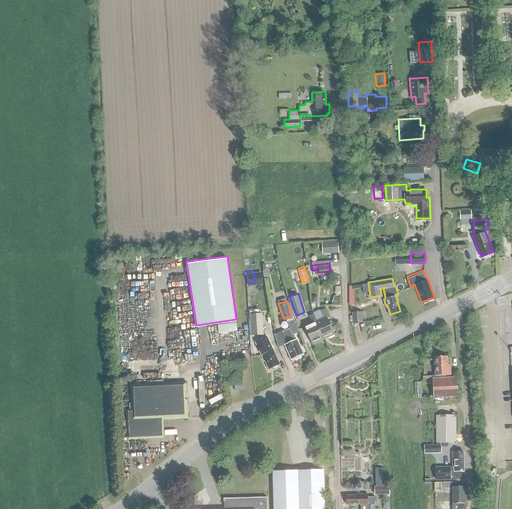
[(322,316),(315,319),(314,319),(322,337),(333,332),(325,314),(326,314),(323,307),(319,309),(322,316)]
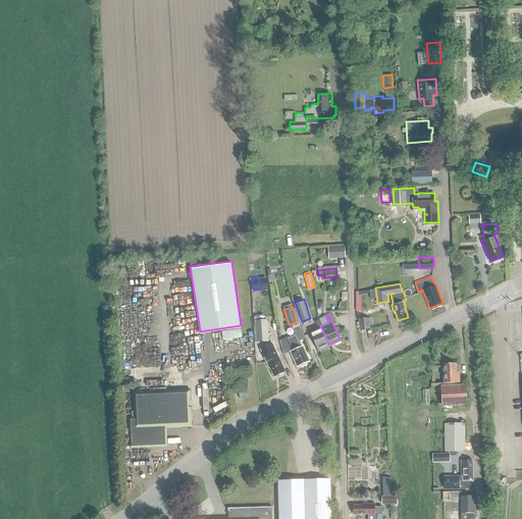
[(359,316),(360,327),(369,327),(368,316),(359,316)]
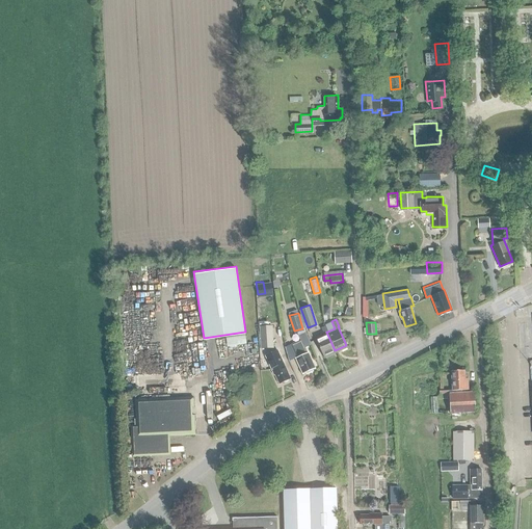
[(270,346),(273,346),(272,323),(260,324),(261,346),(270,346)]
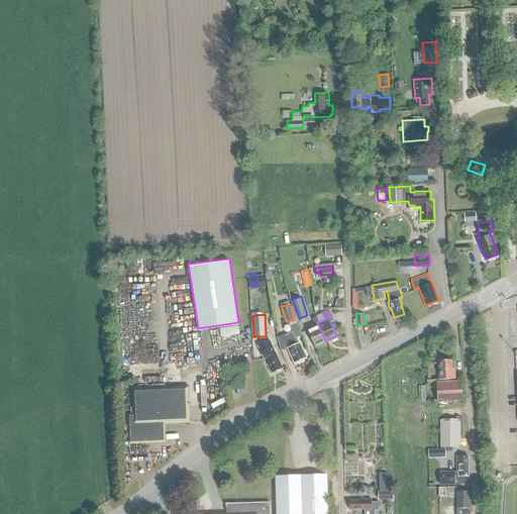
[(317,322),(318,322),(315,315),(311,317),(314,324),(306,327),(313,345),(325,340),(317,322)]
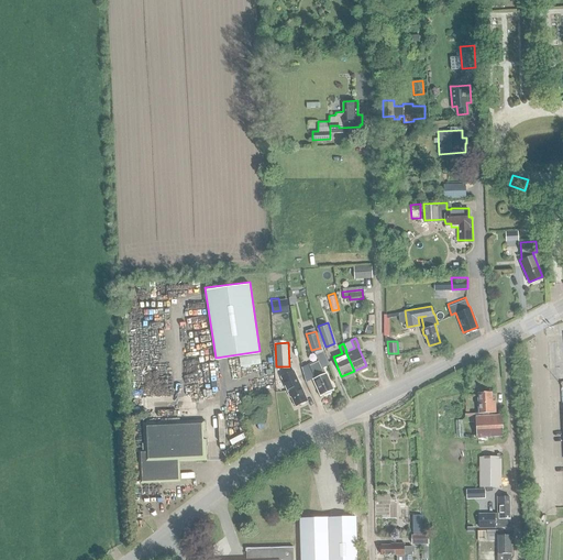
[(320,348),(315,351),(318,359),(324,355),(326,354),(323,349),(321,350),(320,348)]
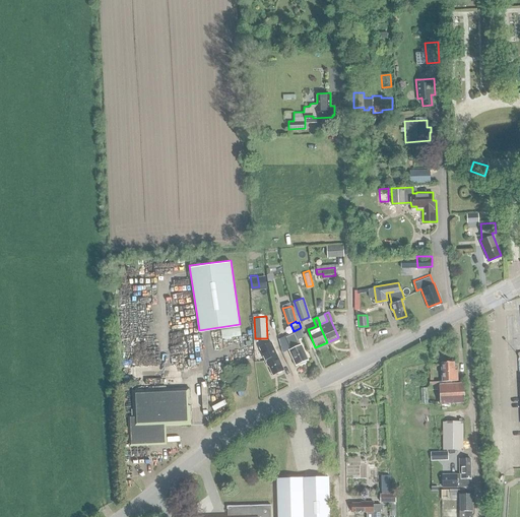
[(240,325),(220,327),(222,336),(241,334),(240,325)]
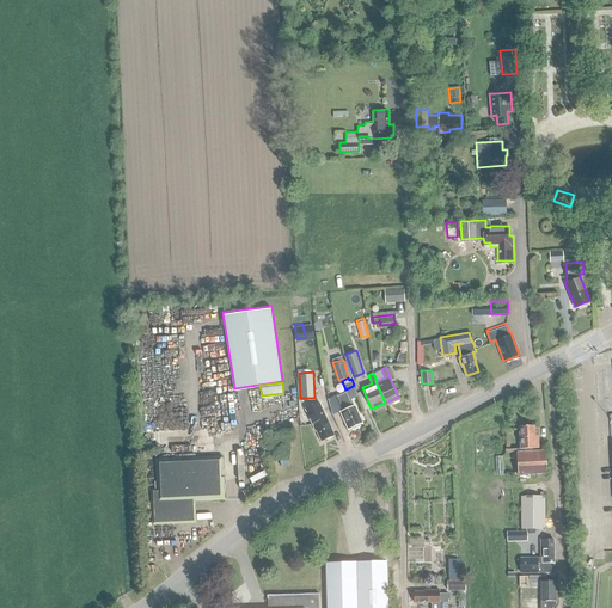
[(341,407),(340,409),(347,427),(360,421),(353,403),(350,404),(348,397),(356,393),(353,386),(346,390),(335,394),(341,407)]
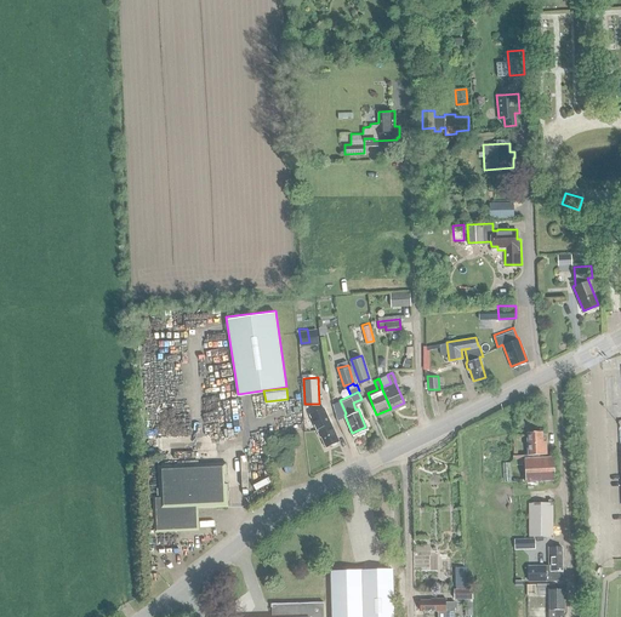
[(317,424),(314,426),(319,435),(320,434),(325,445),(339,439),(330,421),(329,422),(323,409),(311,413),(317,424)]
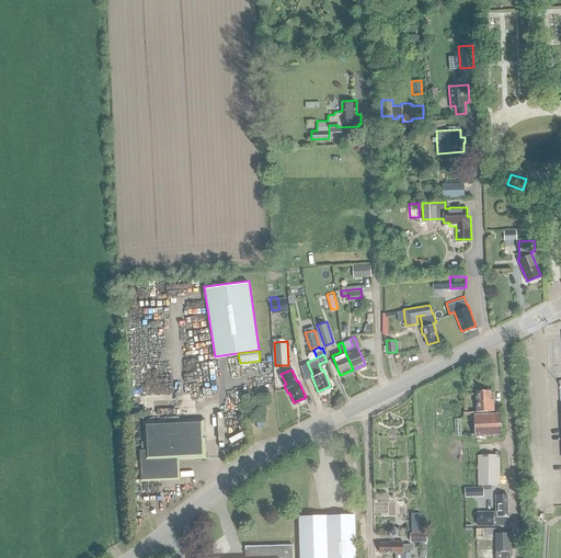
[(243,390),(244,402),(249,402),(250,418),(261,418),(261,413),(263,413),(262,401),(267,400),(266,388),(243,390)]
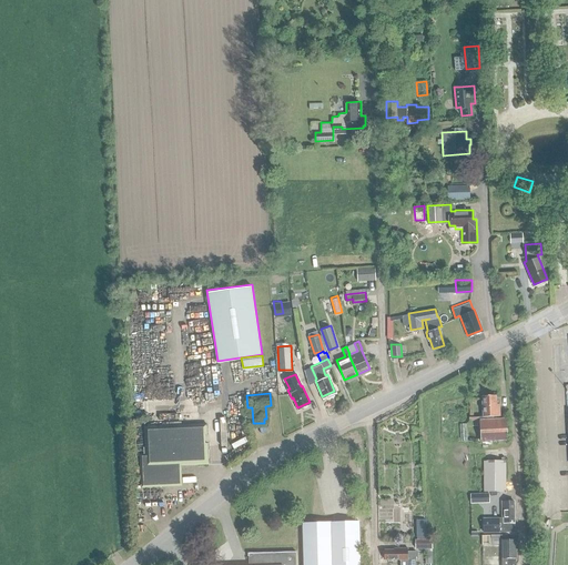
[(482,419),(478,419),(479,440),(482,440),(492,439),(506,437),(505,417),(493,417),(493,414),(498,414),(498,403),(495,403),(494,394),(480,394),(482,419)]
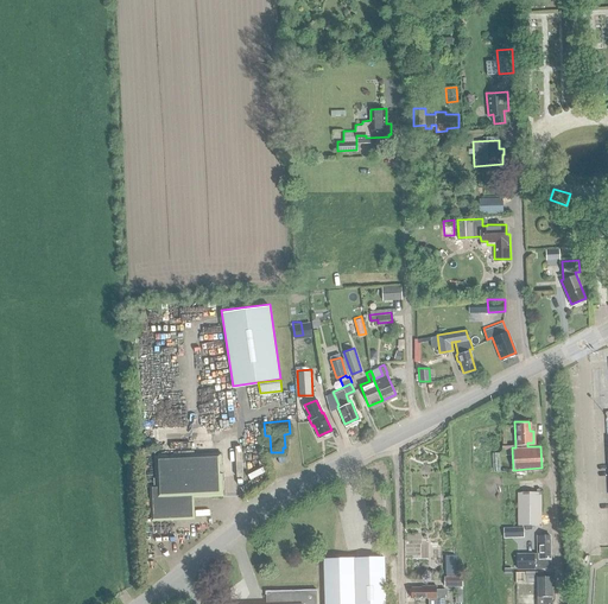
[(157,453),(158,484),(153,484),(153,493),(154,493),(156,516),(195,515),(194,494),(225,493),(223,471),(221,471),(221,462),(223,462),(223,451),(157,453)]
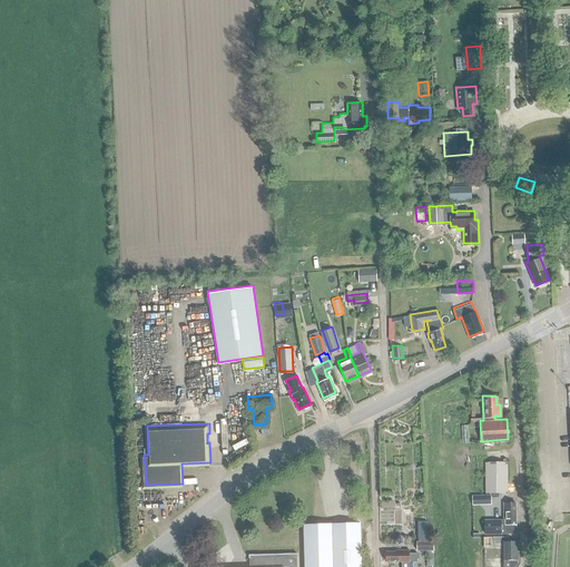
[(484,468),(485,491),(507,491),(507,467),(484,468)]
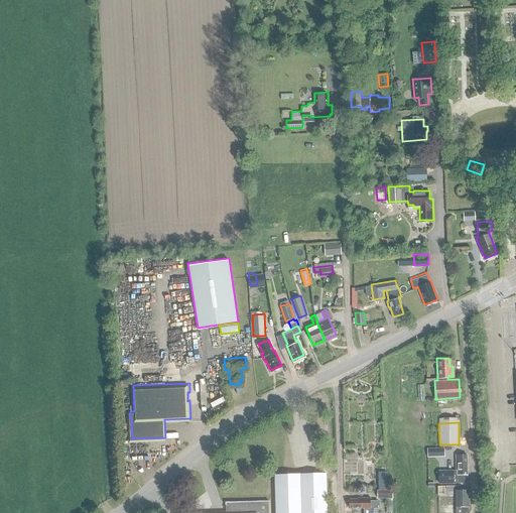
[(455,454),(456,469),(438,470),(438,482),(466,481),(466,469),(466,454),(455,454)]
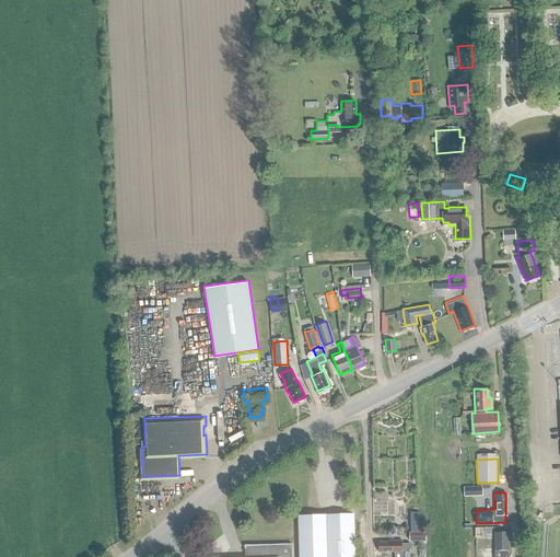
[(354,556),(353,513),(298,514),(299,556),(354,556)]
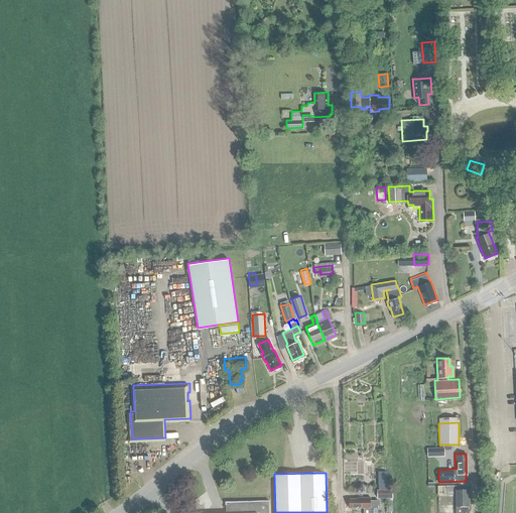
[(377,496),(386,496),(386,510),(392,509),(392,496),(392,488),(387,488),(387,484),(377,485),(377,496)]
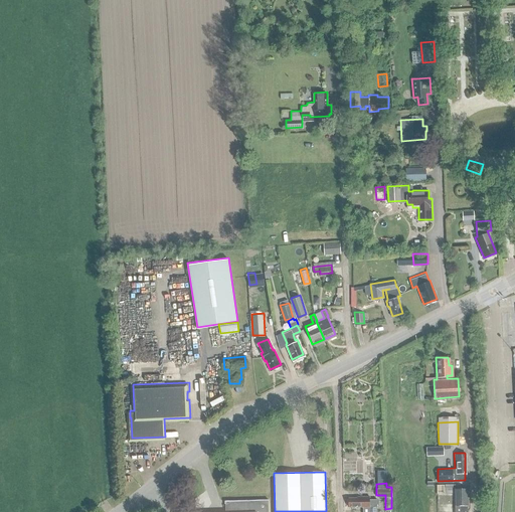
[(456,505),(460,504),(460,511),(466,511),(466,504),(468,504),(467,489),(455,489),(456,505)]
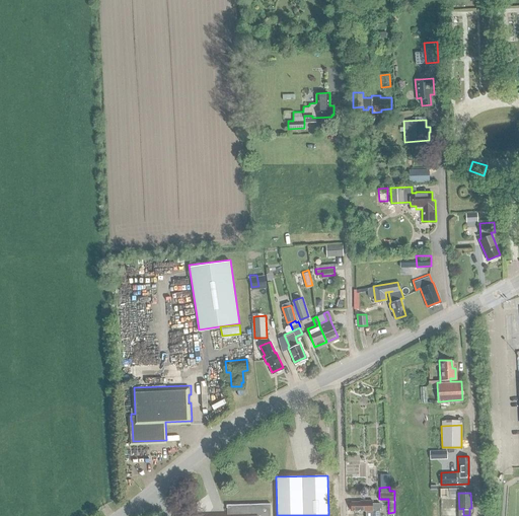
[(350,500),(351,510),(366,510),(366,515),(378,515),(379,501),(372,502),(372,499),(365,499),(365,500),(350,500)]
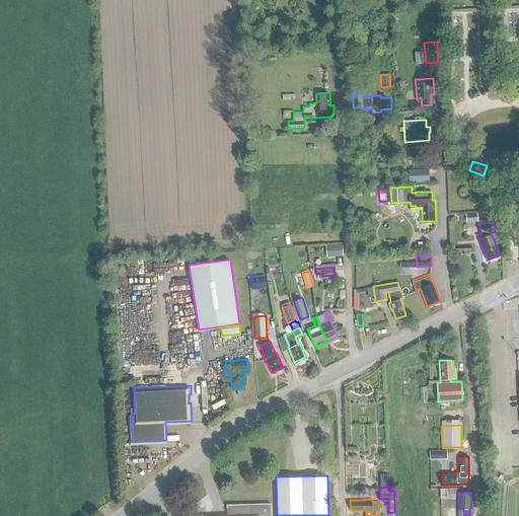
[(269,515),(269,503),(226,504),(226,515),(208,515),(269,515)]
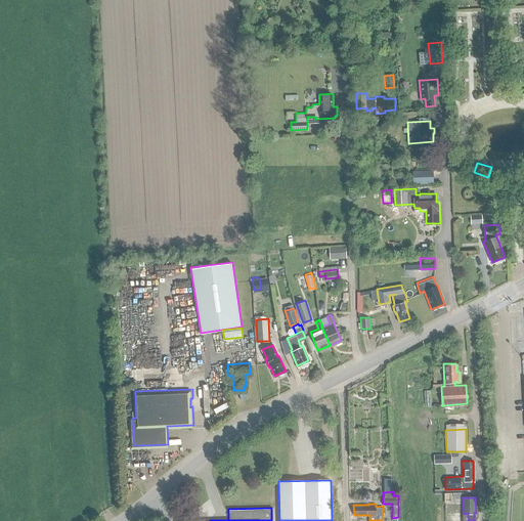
[(445,512),(445,520),(444,520),(461,520),(461,512),(445,512)]
